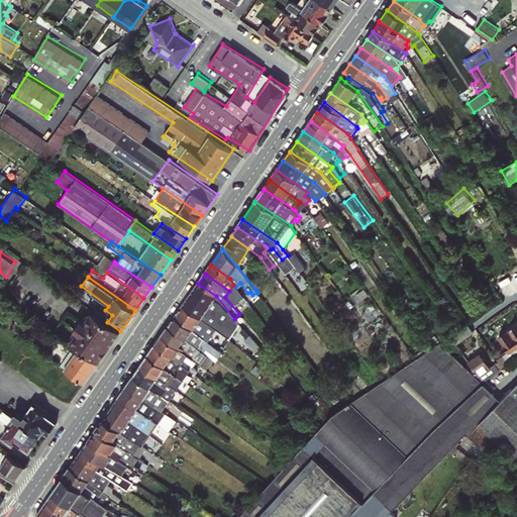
[(216,296),(198,284),(191,294),(234,330),(239,324),(234,319),(216,296)]
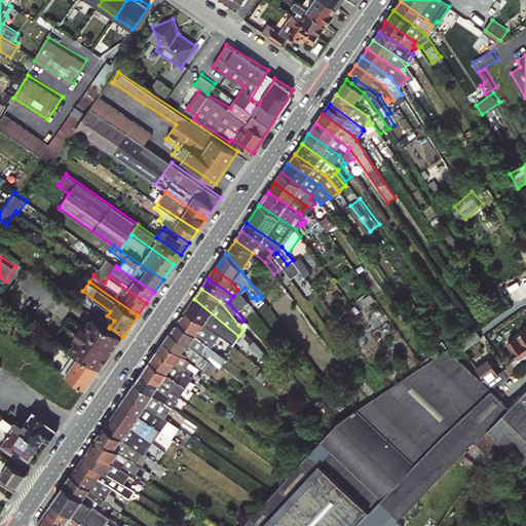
[(238,336),(194,299),(185,311),(217,333),(227,340),(233,343),(238,336)]
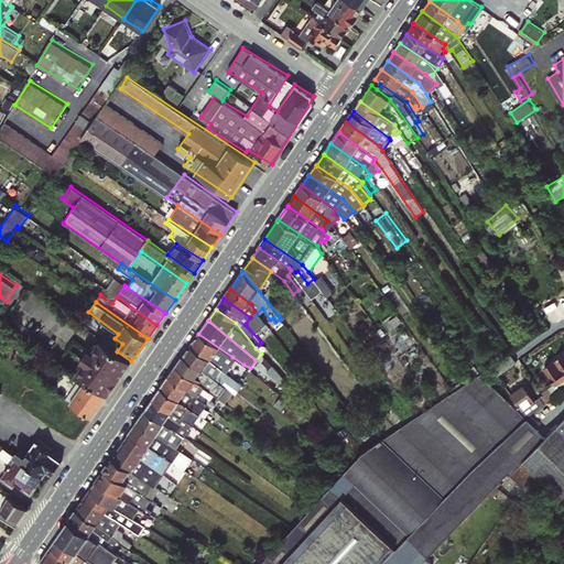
[(232,357),(198,334),(191,346),(235,378),(239,371),(227,364),(232,357)]
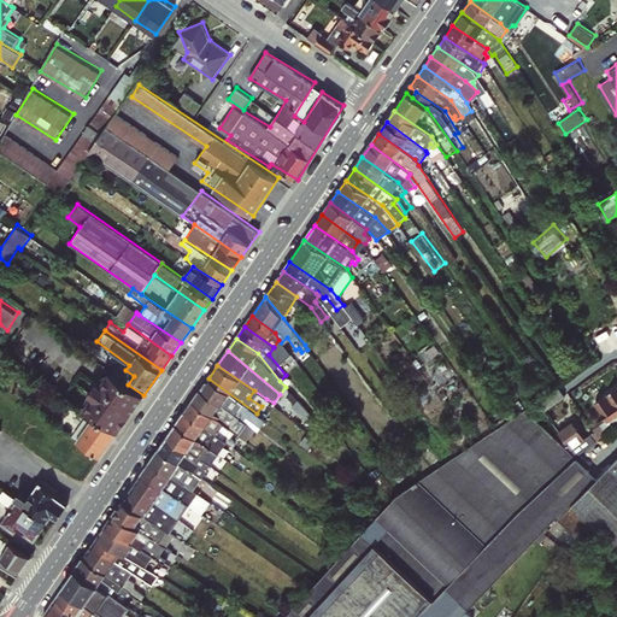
[(144,395),(128,385),(106,369),(82,405),(93,416),(117,433),(144,395)]
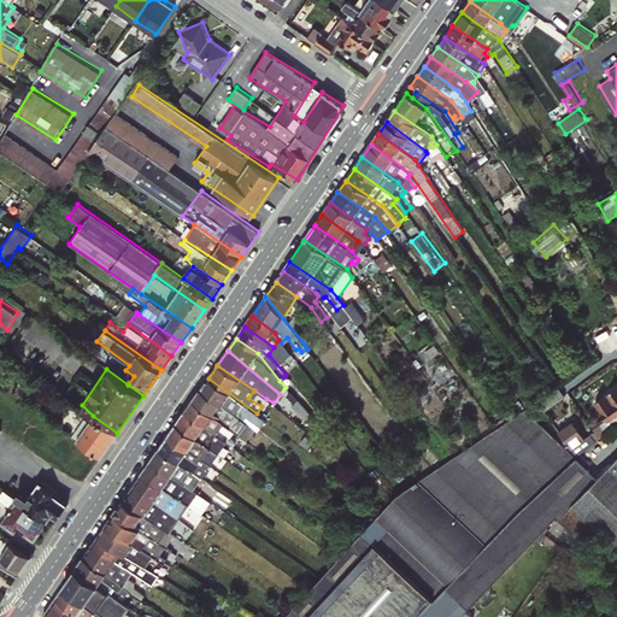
[(257,413),(209,378),(201,389),(254,429),(258,432),(265,421),(257,413)]
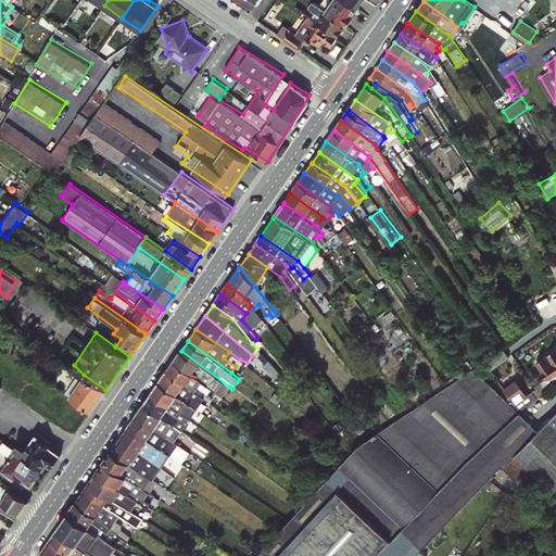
[(505,348),(487,361),(492,368),(512,356),(505,348)]
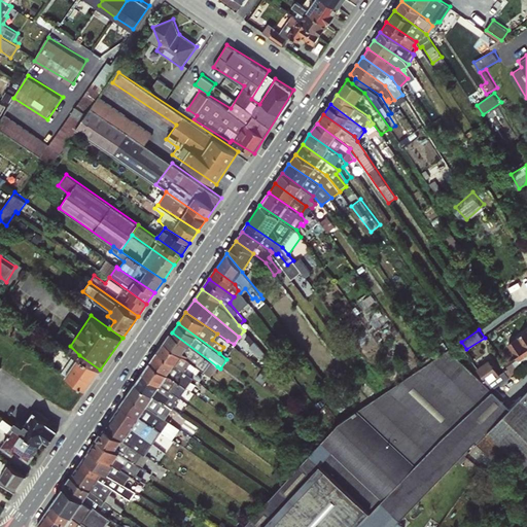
[(520,359),(526,354),(526,329),(508,343),(520,359)]
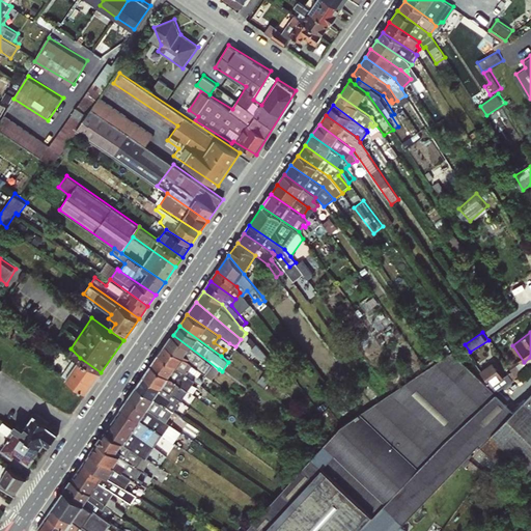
[(219,369),(173,335),(166,344),(202,372),(212,380),(219,369)]
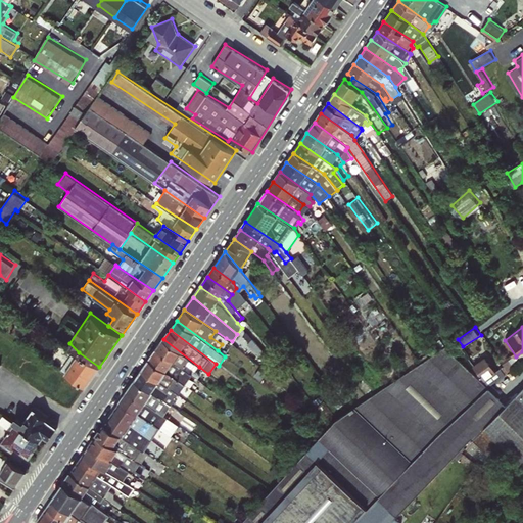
[(199,367),(163,339),(157,349),(188,373),(193,376),(199,367)]
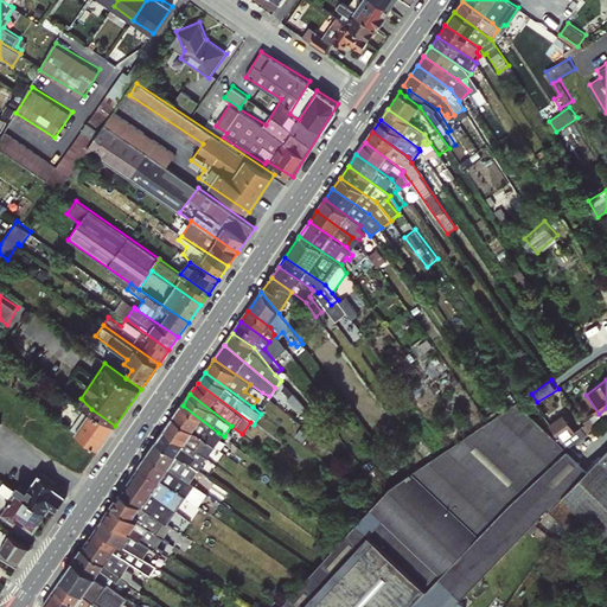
[(464,606),(458,601),(460,599),(562,497),(587,470),(569,454),(517,402),(389,487),(279,606),(464,606)]
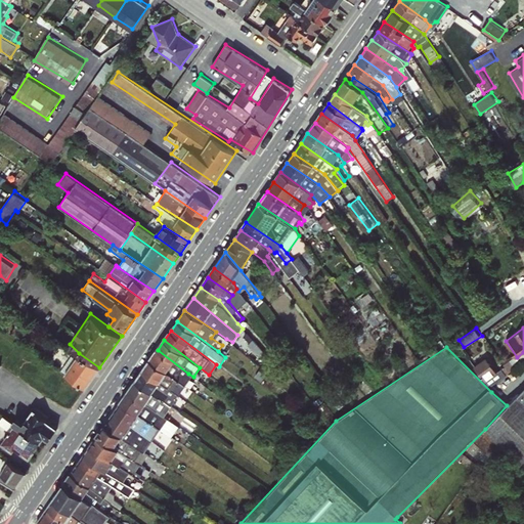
[(188,374),(158,350),(150,359),(185,386),(192,391),(195,387),(187,382),(190,379),(186,376),(188,374)]
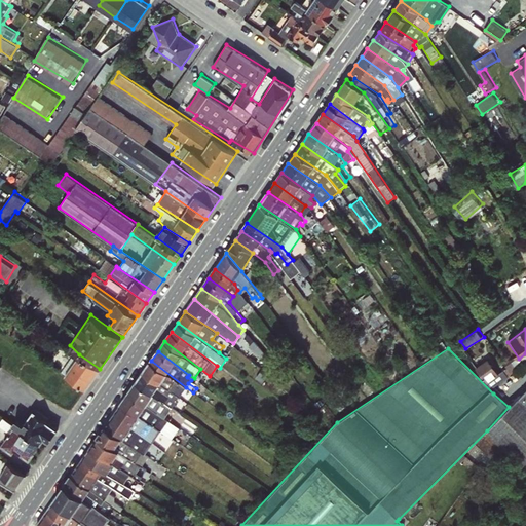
[(100,369),(79,354),(76,359),(71,357),(61,373),(85,389),(100,369)]
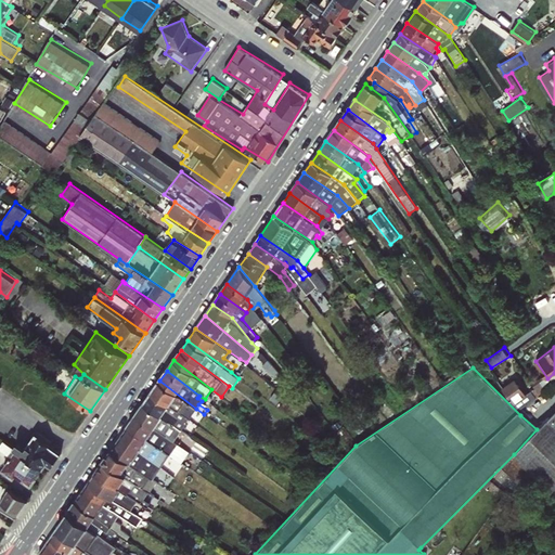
[(515,401),(528,395),(519,377),(506,384),(515,401)]
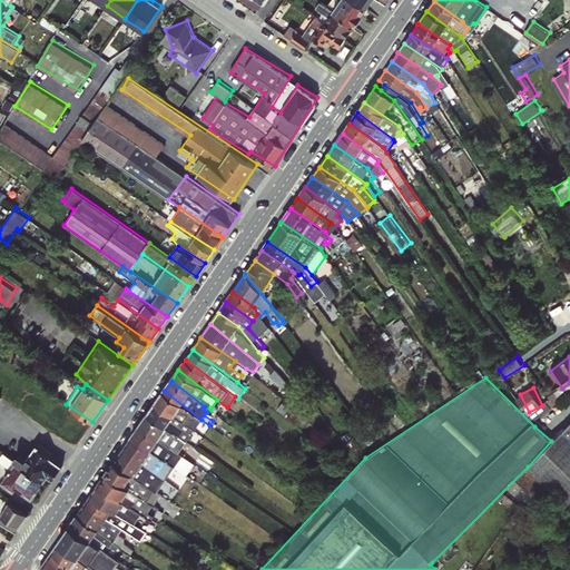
[(202,420),(164,391),(155,403),(186,425),(194,430),(202,420)]
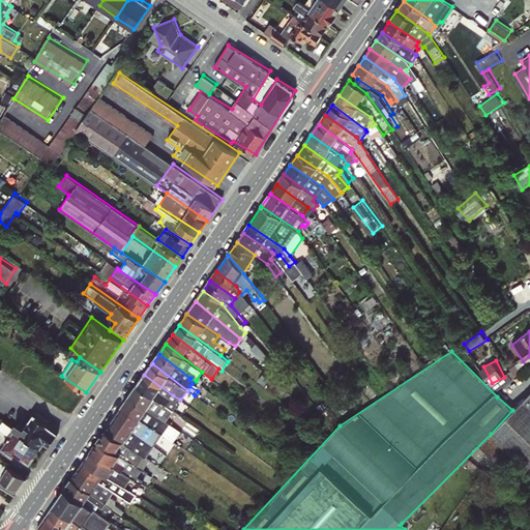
[(173,395),(144,375),(138,385),(155,398),(173,410),(178,403),(171,398),(173,395)]
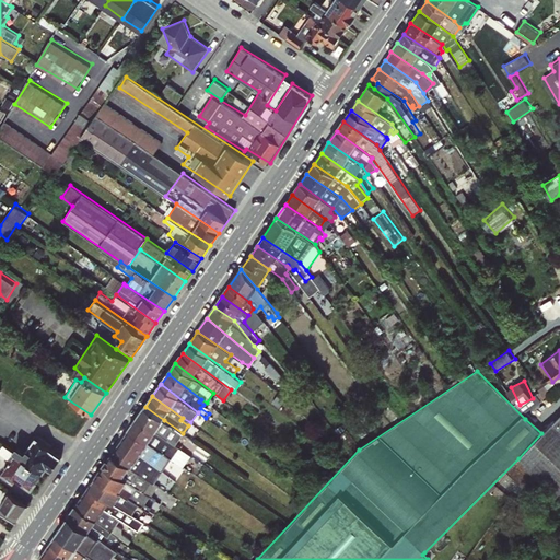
[(137,419),(156,432),(164,420),(146,407),(137,419)]
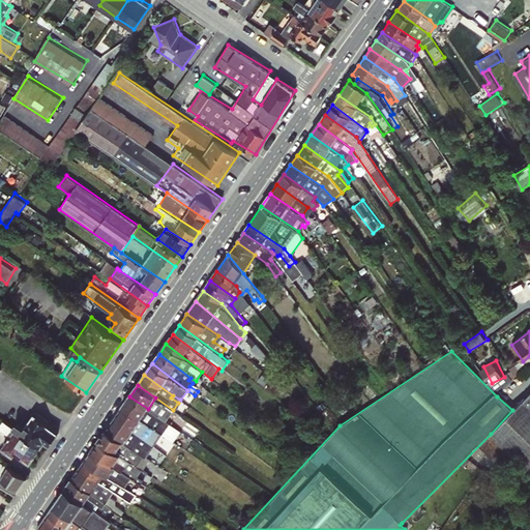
[(529,391),(512,410),(491,434),(529,473),(529,391)]
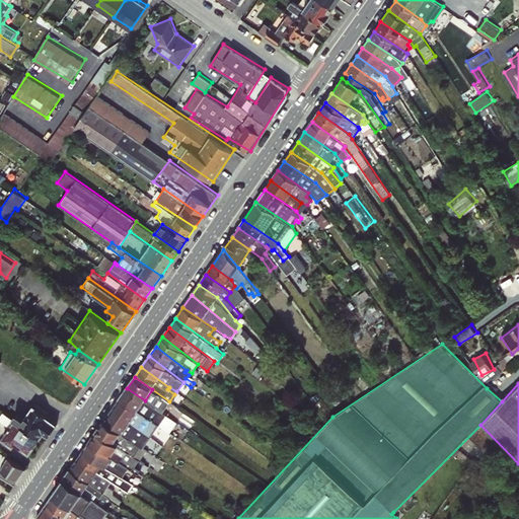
[(145,400),(127,388),(120,399),(159,425),(169,432),(176,421),(145,400)]
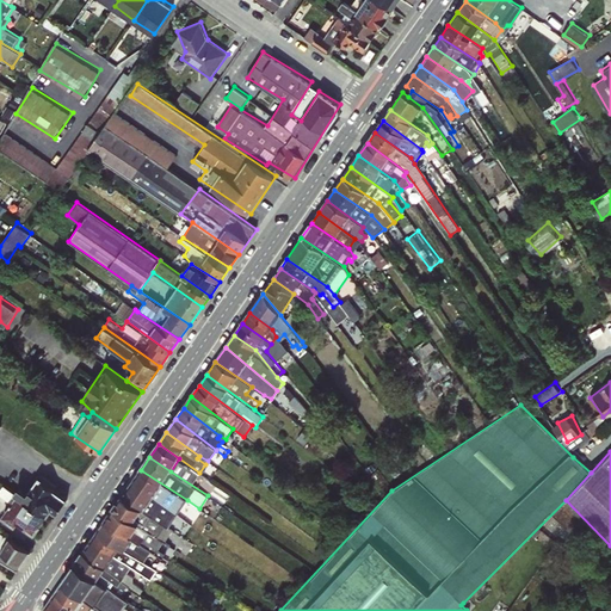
[(130,485),(176,514),(187,500),(141,470),(130,485)]
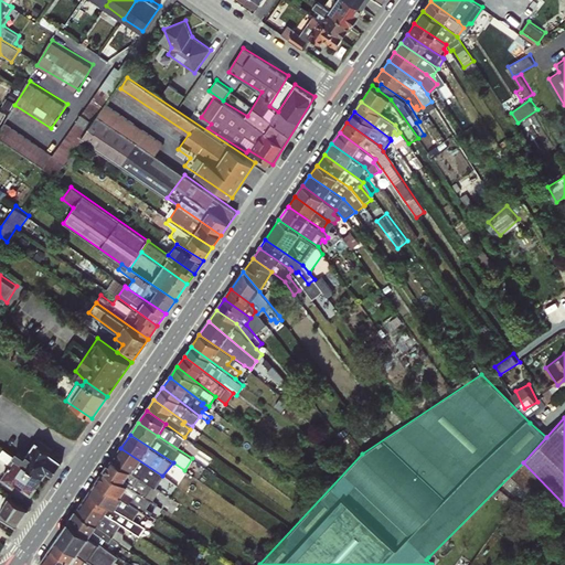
[(53,475),(64,457),(35,440),(27,456),(17,449),(13,454),(4,448),(0,455),(11,461),(3,476),(33,493),(46,471),(53,475)]
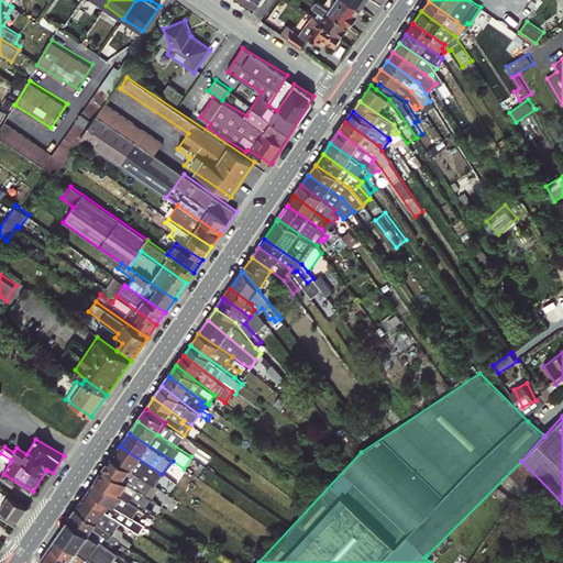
[(112,457),(146,479),(148,475),(158,481),(162,474),(120,446),(112,457)]
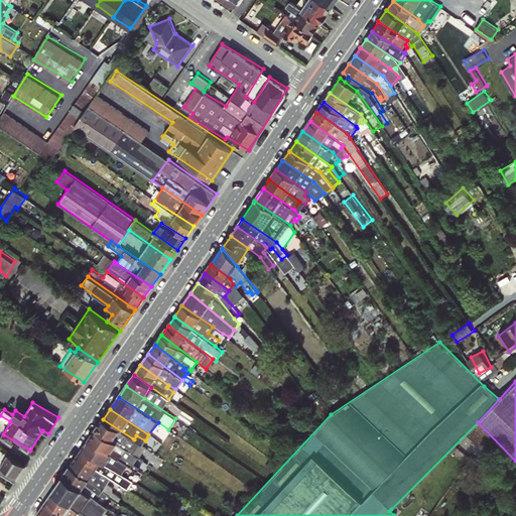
[(134,439),(103,419),(96,429),(139,458),(146,447),(134,439)]
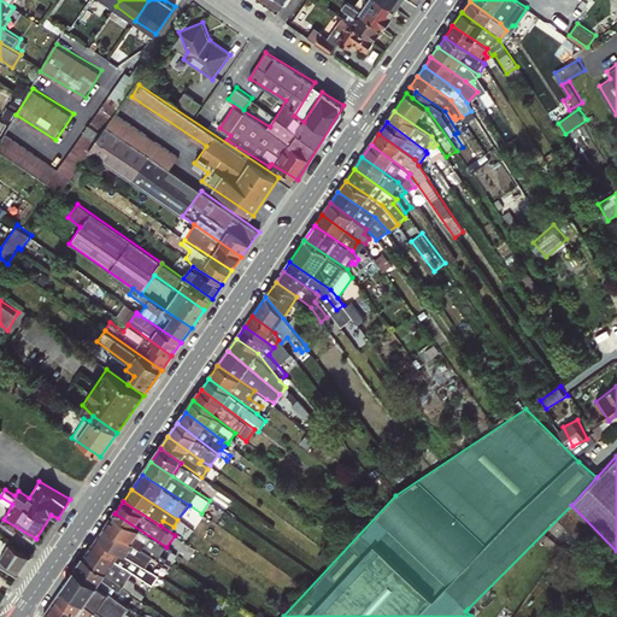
[(166,547),(115,513),(106,526),(152,556),(164,564),(172,550),(166,547)]
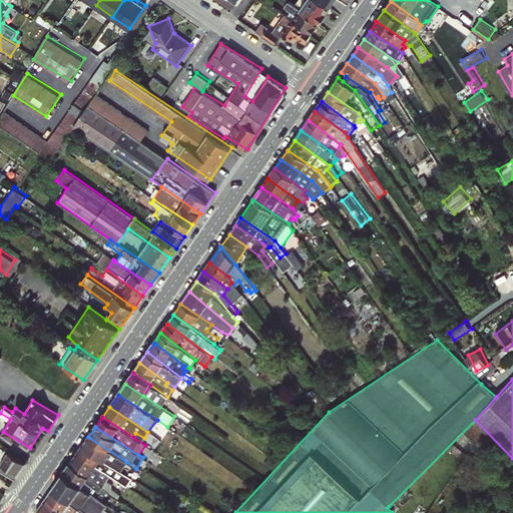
[(126,462),(88,437),(81,447),(115,468),(118,464),(123,468),(126,462)]
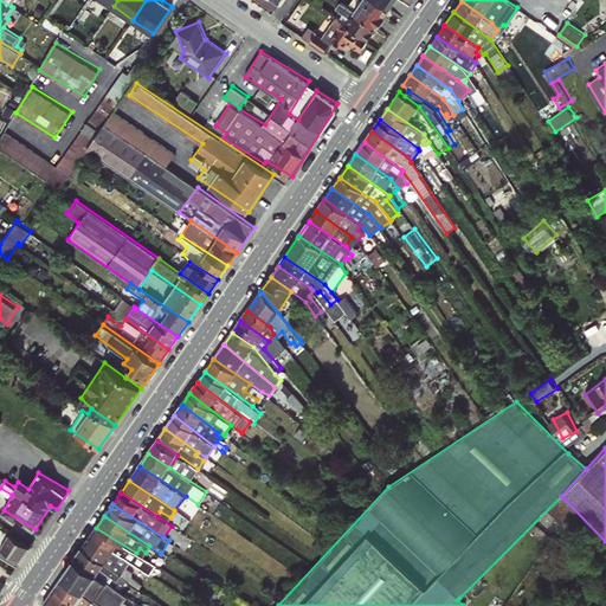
[(0,526),(0,553),(18,565),(31,545),(0,526)]
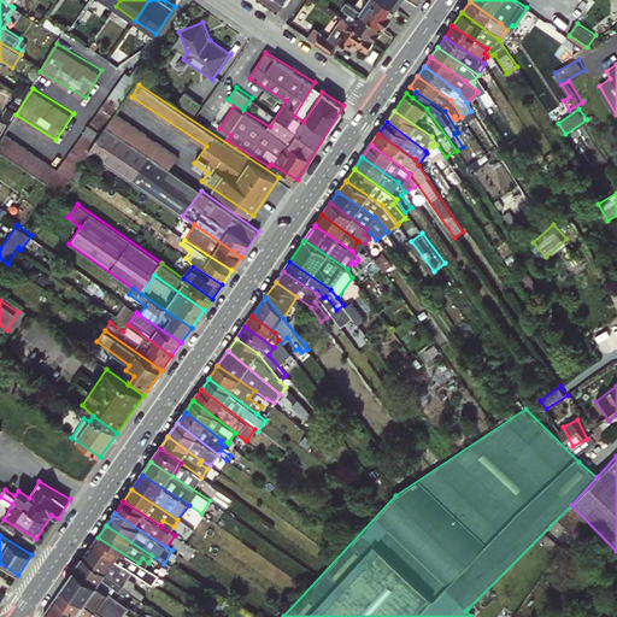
[(92,547),(129,575),(131,571),(153,585),(159,575),(139,563),(98,538),(92,547)]
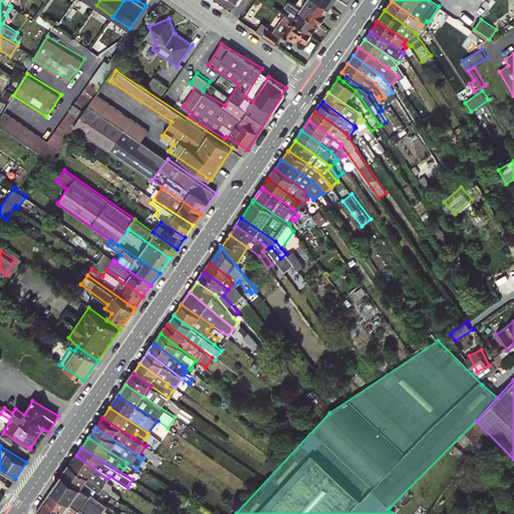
[(107,479),(76,456),(70,465),(110,493),(114,486),(106,481),(107,479)]
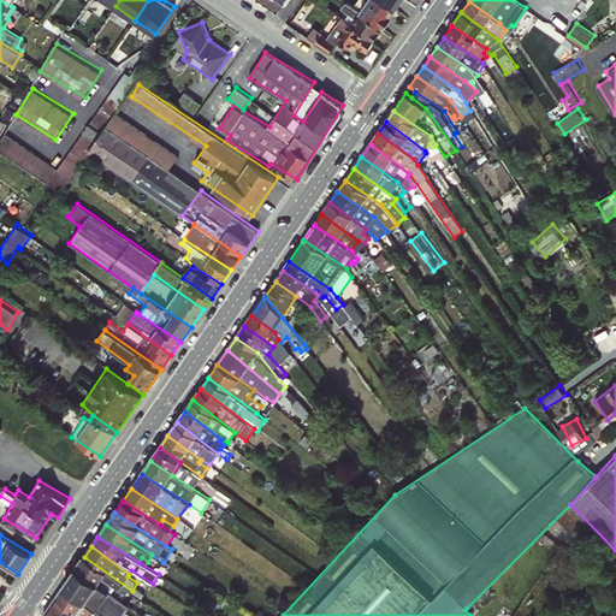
[(132,591),(84,557),(76,569),(111,593),(116,587),(128,597),(132,591)]
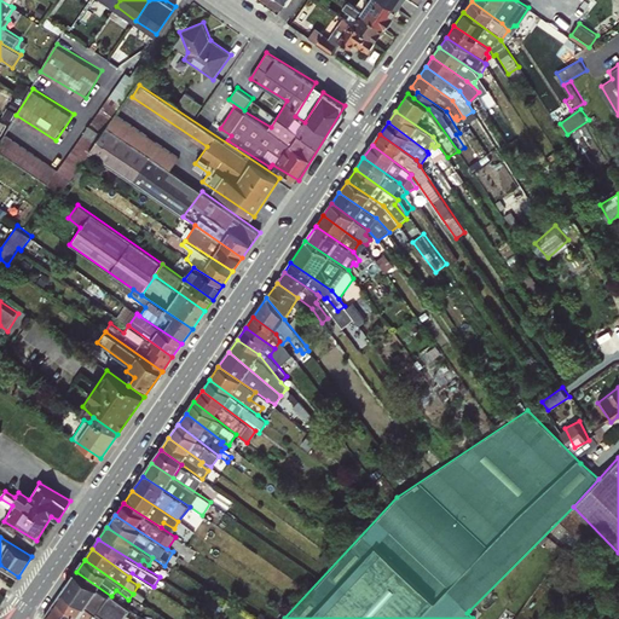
[(70,580),(125,617),(129,608),(111,596),(76,572),(70,580)]
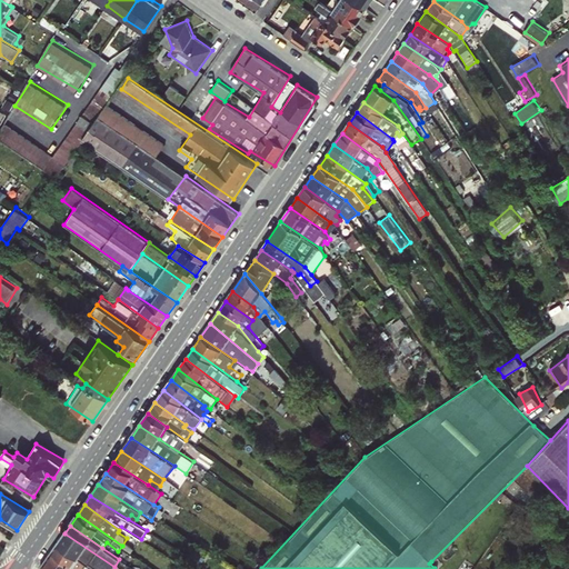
[(112,568),(115,567),(65,533),(58,542),(97,568),(112,568)]
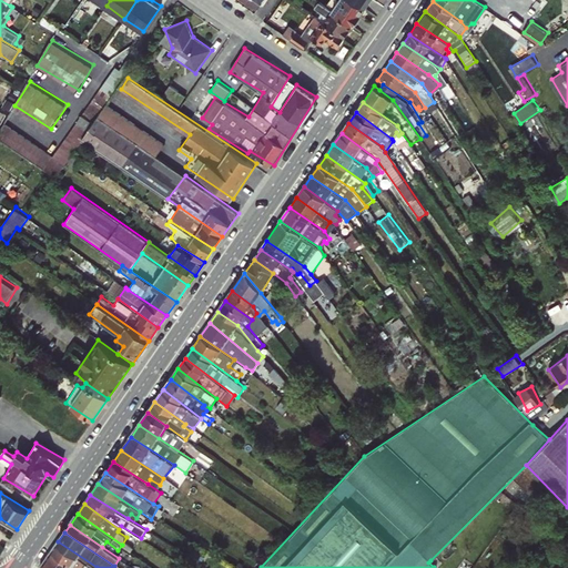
[(97,567),(58,541),(51,551),(74,567),(97,567)]
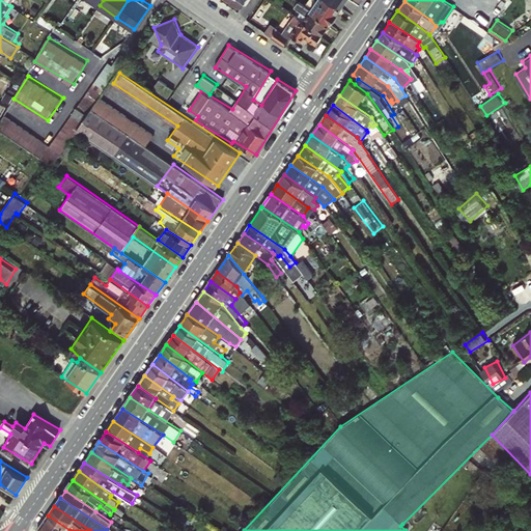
[(70,530),(48,515),(36,530),(70,530)]
